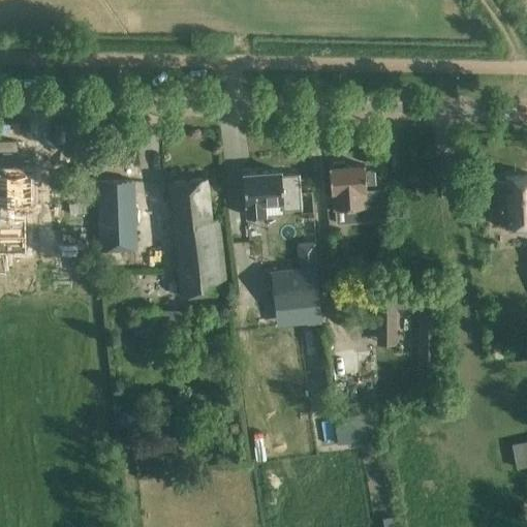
[(331,169),(333,190),(333,194),(334,194),(336,211),(362,209),(363,223),(389,221),(392,190),(368,191),(368,187),(368,186),(377,185),(376,173),(367,174),(366,166),(346,168),(346,164),(334,165),(335,169),(331,169)]
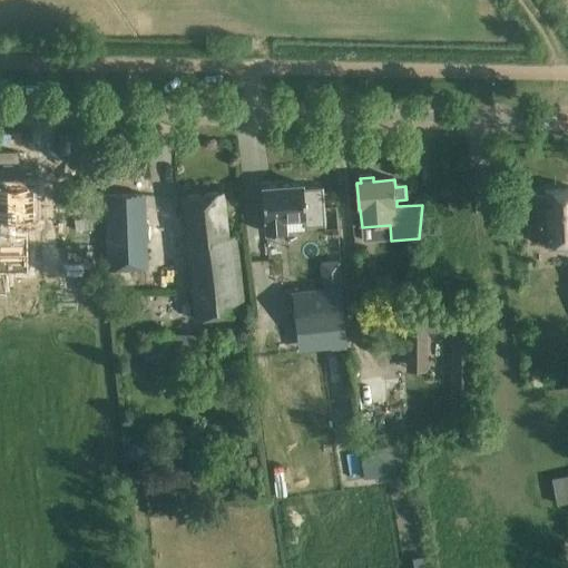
[(305,186),(264,188),(266,222),(267,222),(267,224),(268,235),(287,234),(286,221),(305,219),(306,229),(327,227),(324,189),(310,191),(305,191),(305,186)]
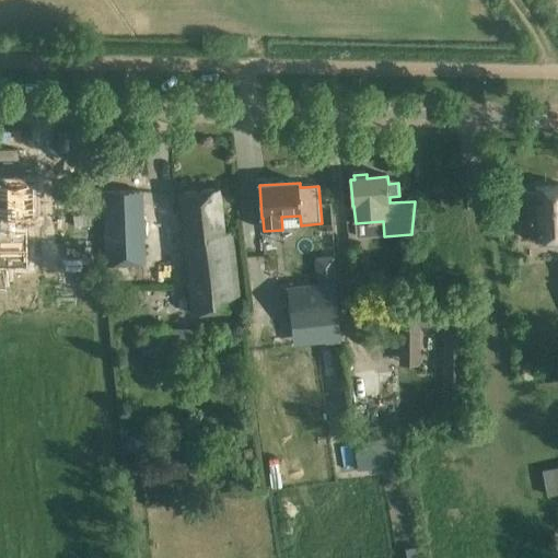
[(34,187),(0,186),(0,285),(27,286),(28,269),(23,269),(24,253),(30,253),(34,187)]
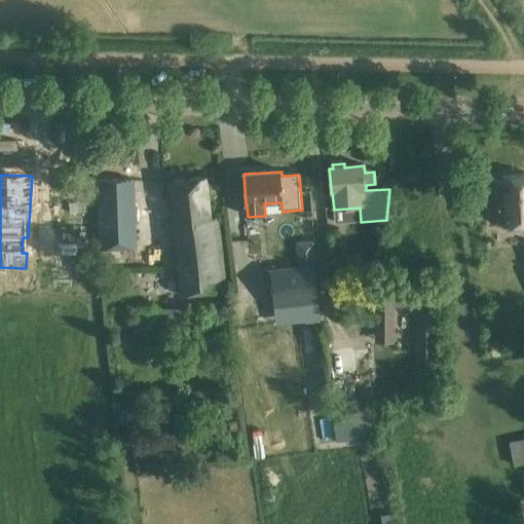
[(207,179),(170,183),(182,296),(226,291),(219,219),(212,220),(207,179)]
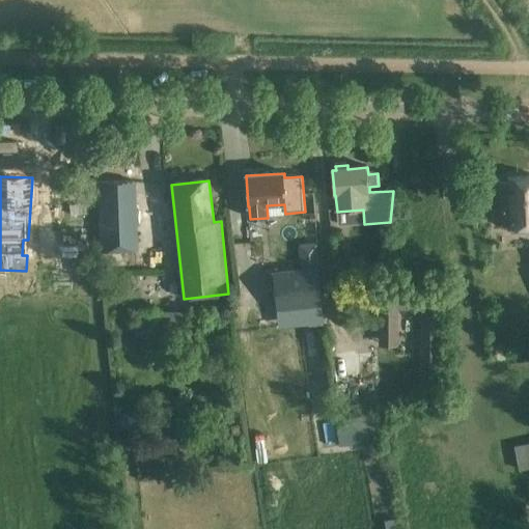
[(137,183),(100,183),(100,254),(136,254),(137,183)]
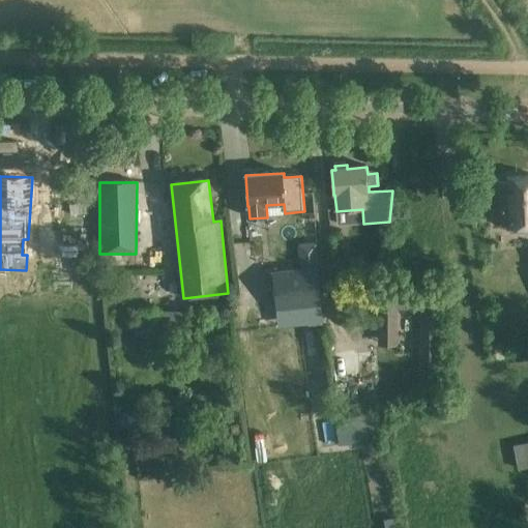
[(527,183),(509,184),(510,188),(500,188),(503,233),(511,233),(512,237),(527,236),(527,183)]
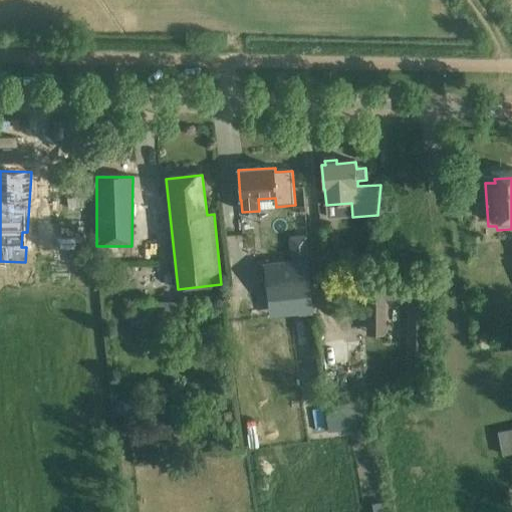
[(309,261),(265,265),(268,301),(297,298),(299,316),(314,314),(309,261)]
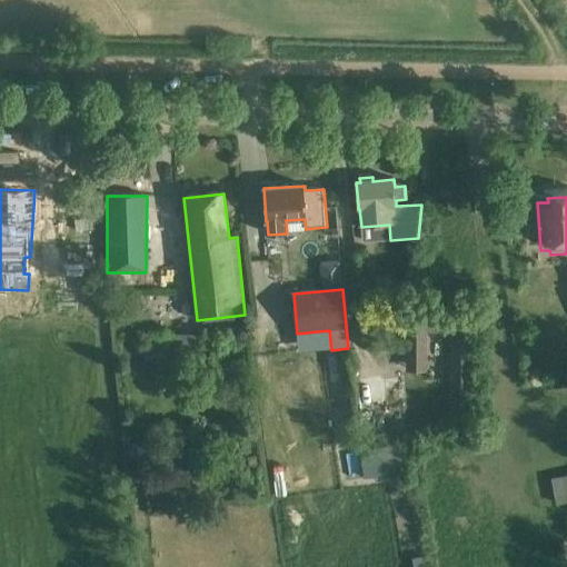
[(0,317),(36,317),(36,296),(0,296),(0,317)]
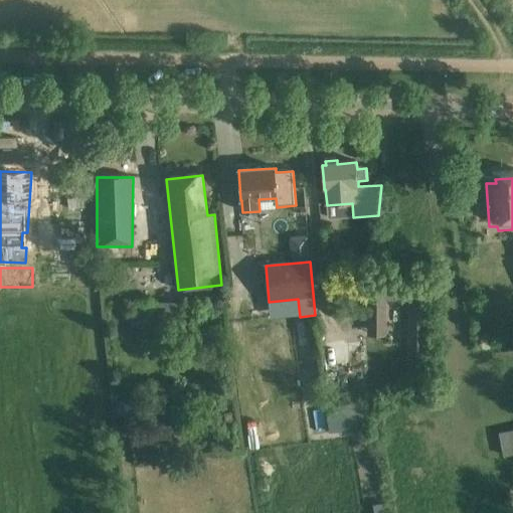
[(59,283),(74,283),(74,274),(59,274),(59,283)]
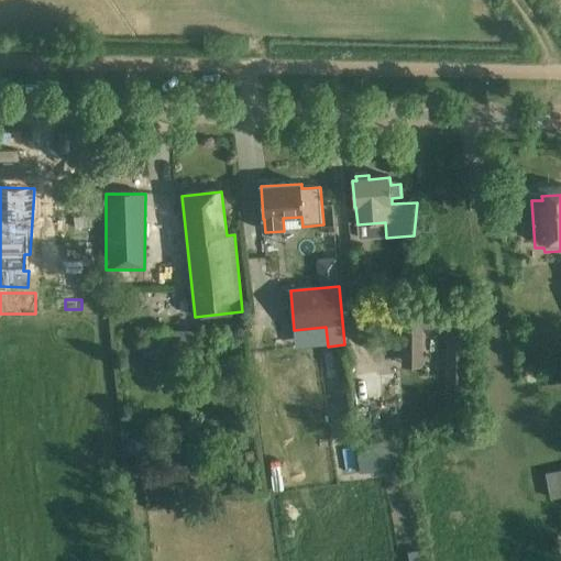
[(466,382),(466,304),(404,305),(405,352),(424,352),(424,328),(449,328),(449,382),(466,382)]
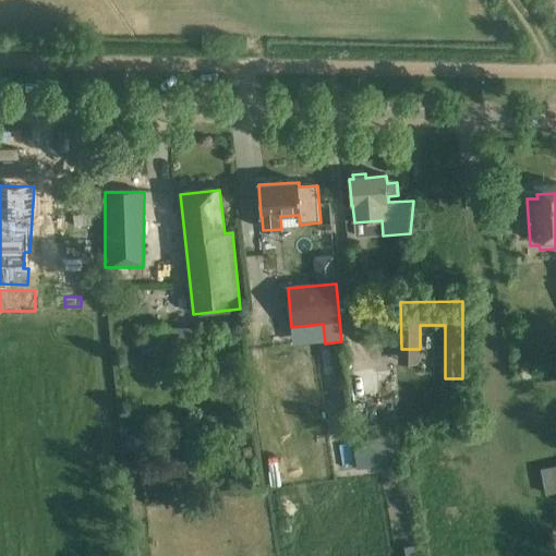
[(198,351),(198,328),(145,329),(146,353),(198,351)]
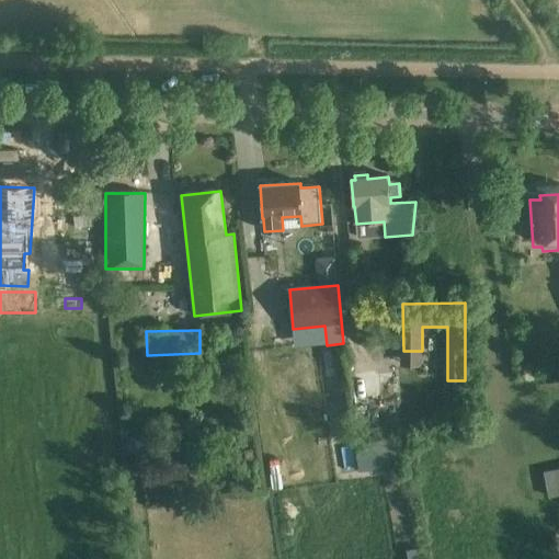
[(356,376),(363,432),(407,426),(403,405),(388,407),(384,372),(356,376)]
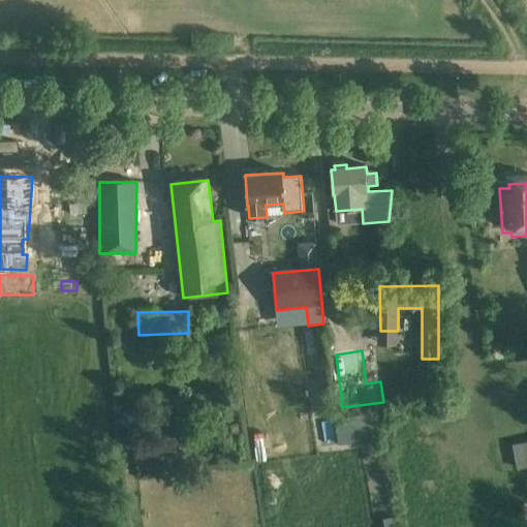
[(327,415),(329,442),(381,440),(379,413),(327,415)]
